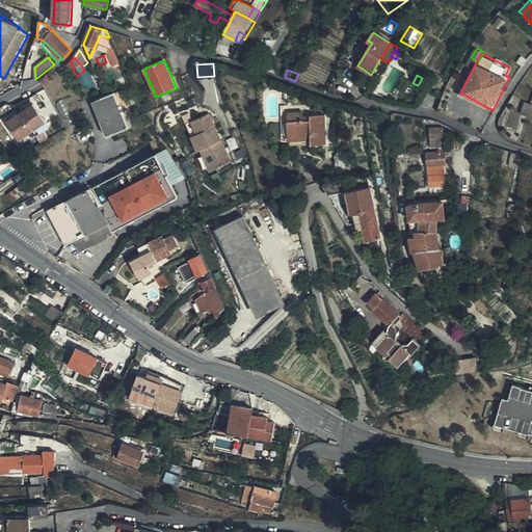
[(129,129),(115,94),(95,101),(109,135),(129,129)]
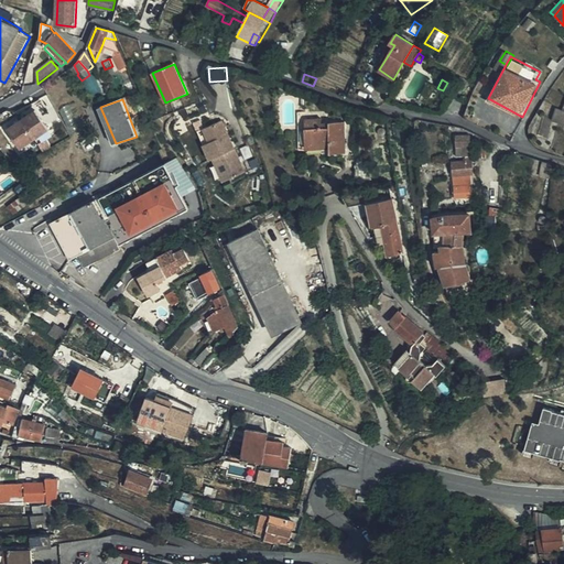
[(6,126),(21,149),(51,129),(35,105),(6,126)]
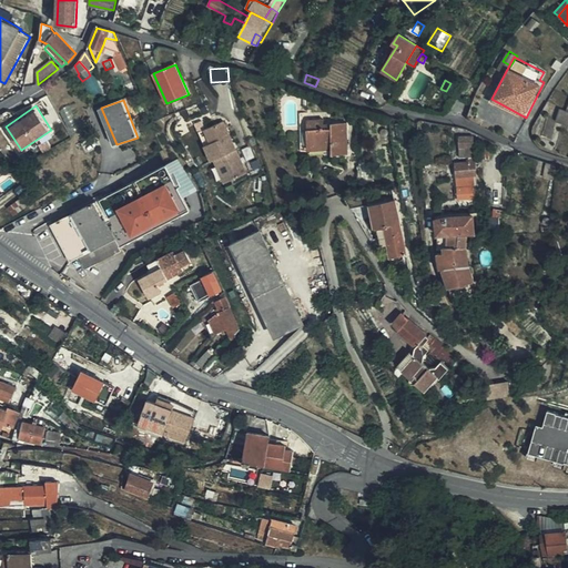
[(567,127),(567,124),(567,111),(566,111),(560,109),(556,122),(567,127)]
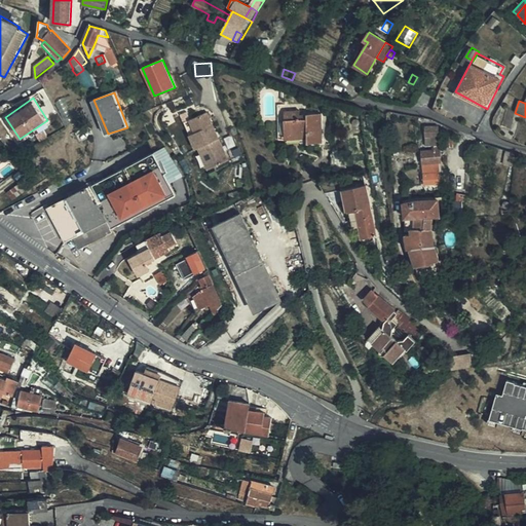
[(323,143),(322,114),(307,114),(307,115),(300,115),(300,111),(285,111),(286,140),(307,139),(307,144),(323,143)]
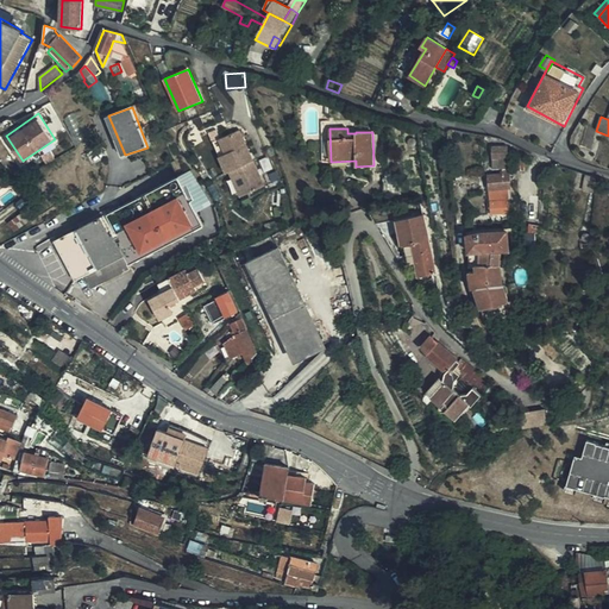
[(264,187),(243,131),(217,142),(238,196),(264,187)]
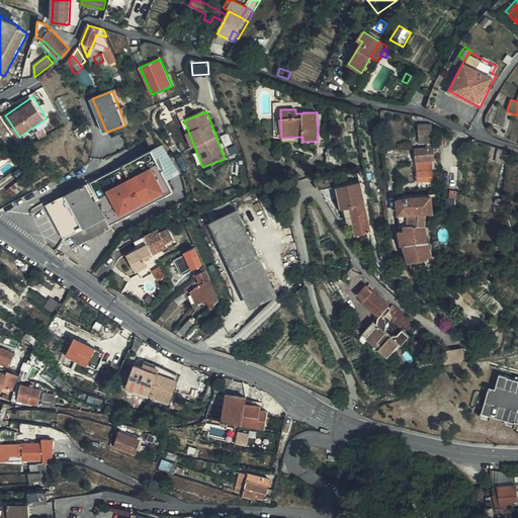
[(434,161),(432,124),(419,124),(419,144),(428,144),(428,149),(416,150),(416,162),(434,161)]
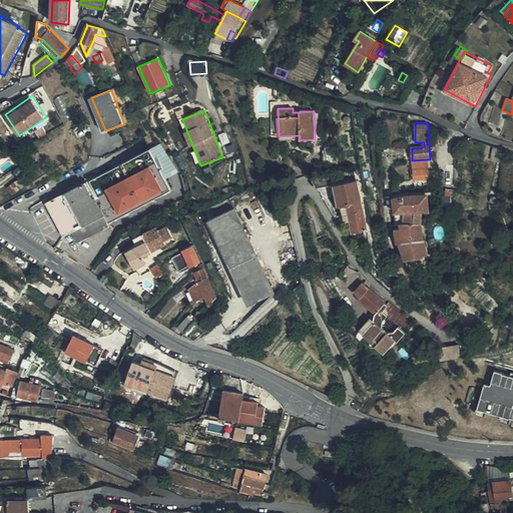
[(500,162),(503,149),(494,146),(491,160),(500,162)]
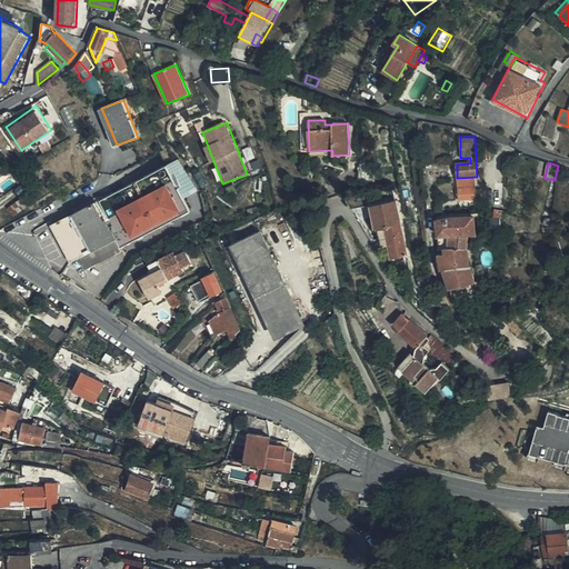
[(116,239),(121,249),(190,212),(166,166),(52,226),(71,262),(79,258),(116,239)]
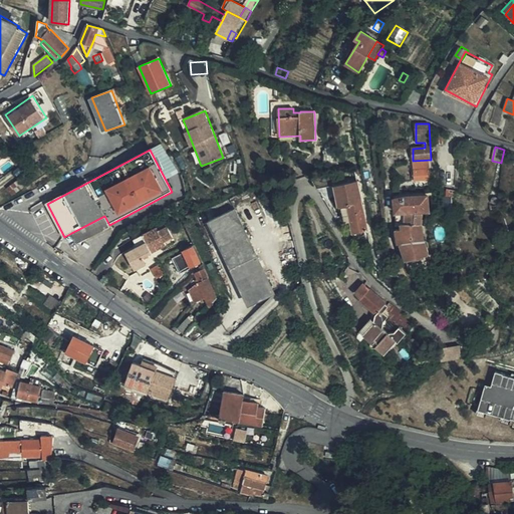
[(340,151),(328,151),(324,151),(324,165),(340,165),(340,151)]
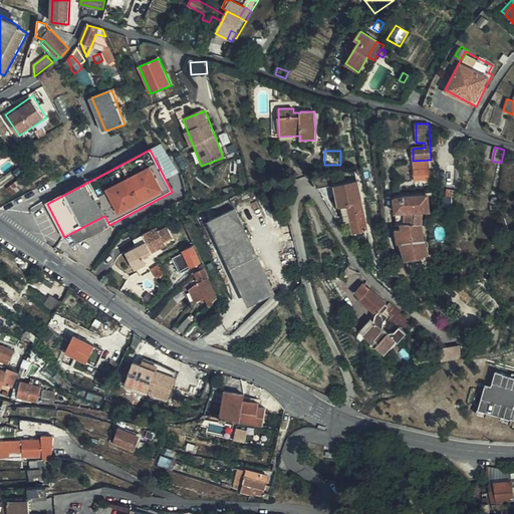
[(22,164),(12,152),(7,156),(17,167),(22,164)]
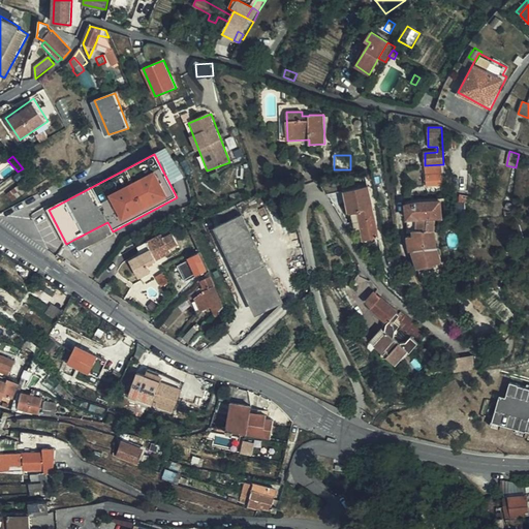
[(443,186),(443,164),(425,165),(427,186),(443,186)]
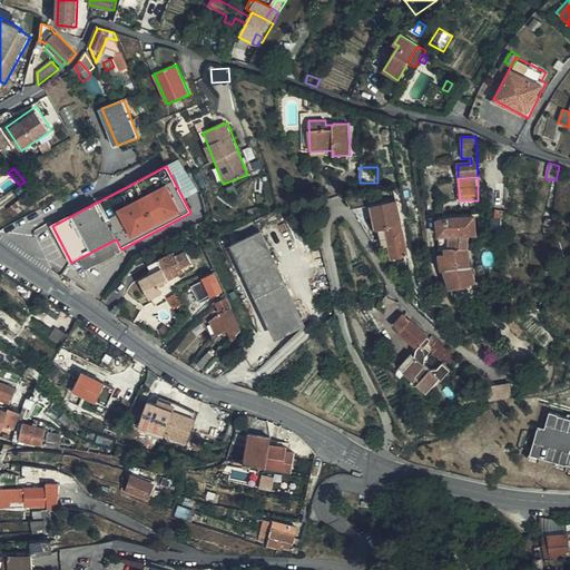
[(371,206),(369,192),(360,194),(344,196),(352,210),(371,206)]
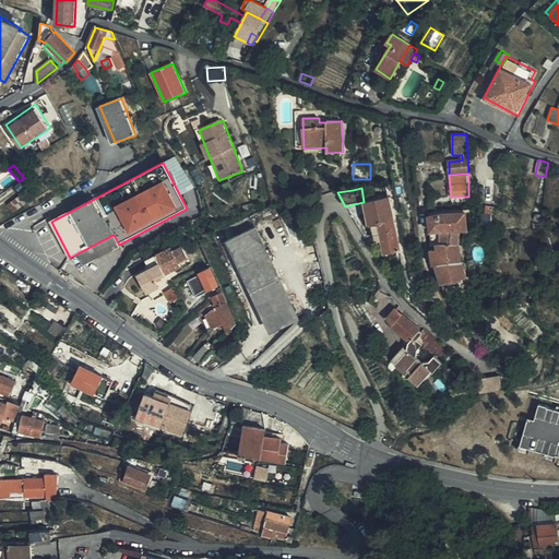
[(14,213),(33,200),(26,191),(8,204),(14,213)]
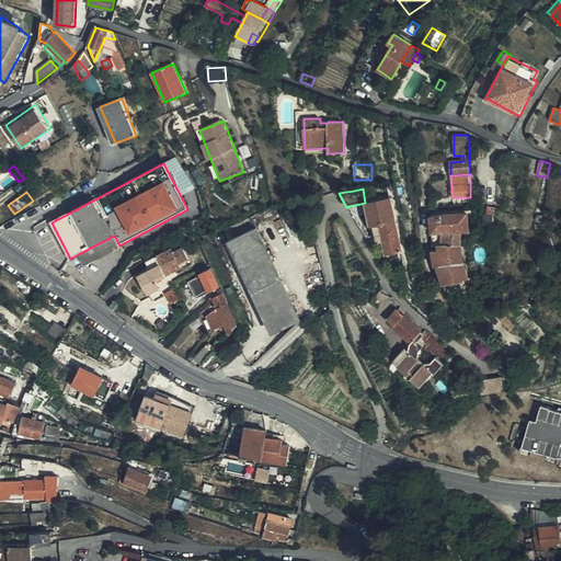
[(391,198),(365,203),(369,226),(370,226),(379,225),(386,255),(402,252),(391,198)]
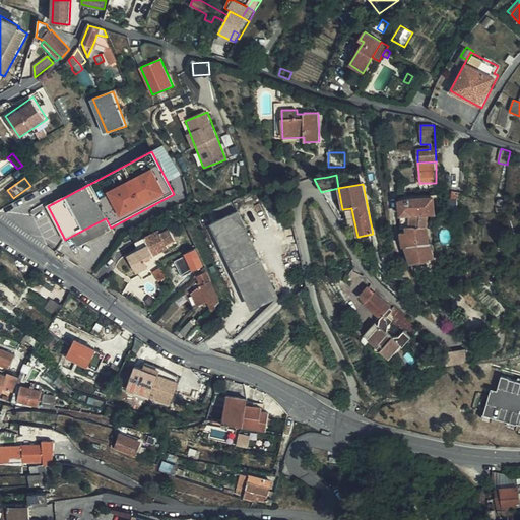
[(411,198),(399,200),(400,214),(409,214),(419,214),(429,214),(436,214),(434,198),(411,198)]
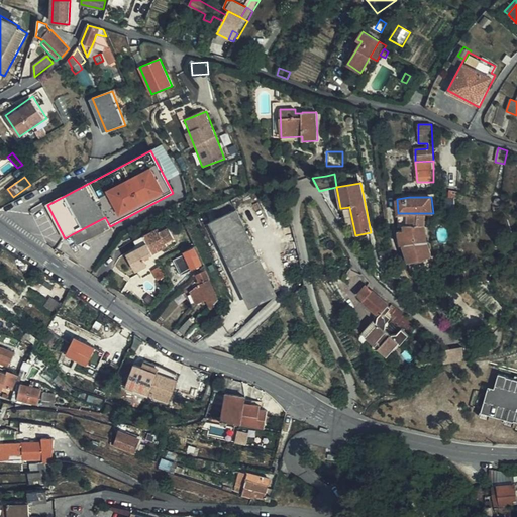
[(349,207),(341,208),(355,235),(349,207)]
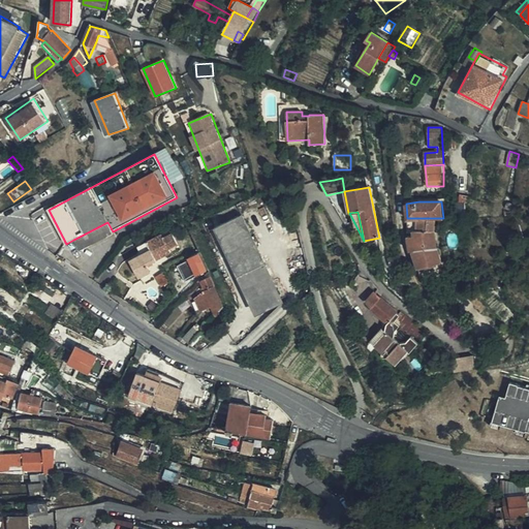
[(256,315),(284,303),(243,214),(215,227),(256,315)]
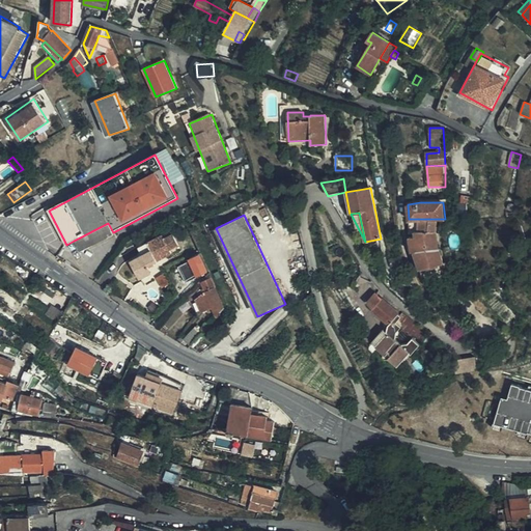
[(418,219),(409,219),(410,234),(415,233),(415,231),(418,231),(418,219)]
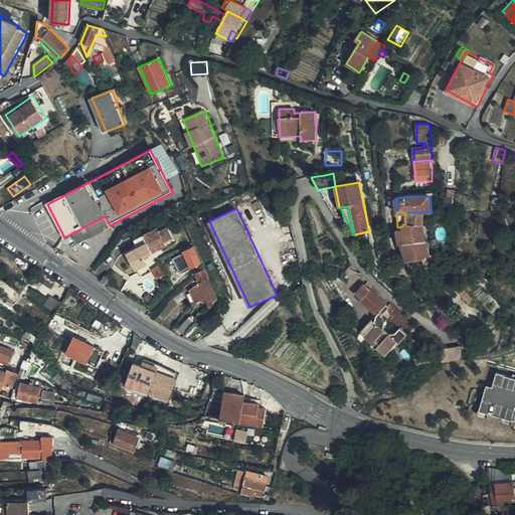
[(411,274),(412,275),(435,265),(426,241),(425,241),(423,224),(424,212),(415,212),(405,212),(405,224),(402,224),(402,226),(402,229),(397,230),(399,243),(401,243),(411,274)]
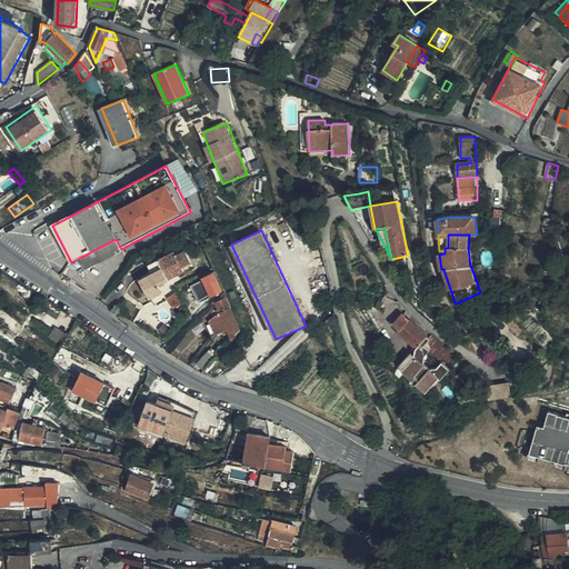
[(122,251),(121,249),(116,239),(79,258),(86,270),(122,251)]
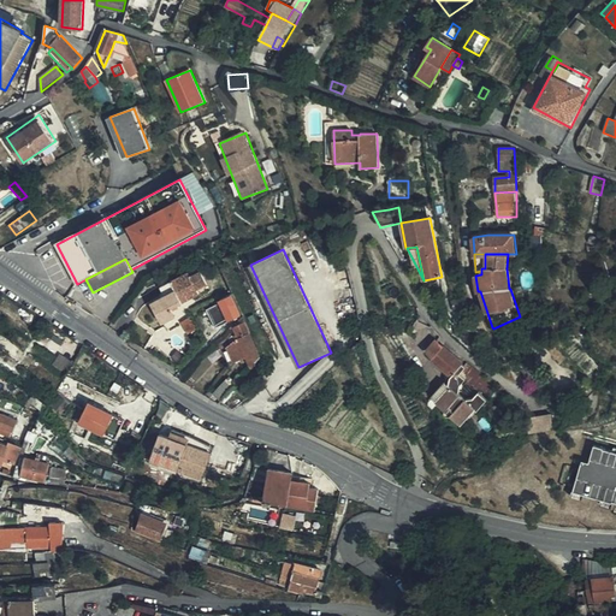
[(197,289),(207,284),(199,267),(161,288),(165,295),(152,302),(163,324),(176,317),(173,309),(200,295),(197,289)]
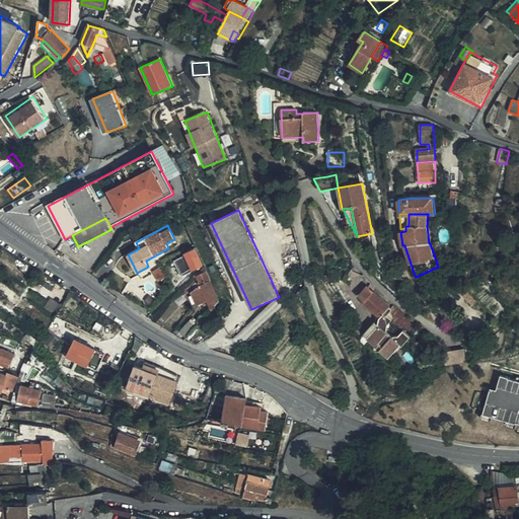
[(203,264),(197,248),(195,249),(201,265),(203,264)]
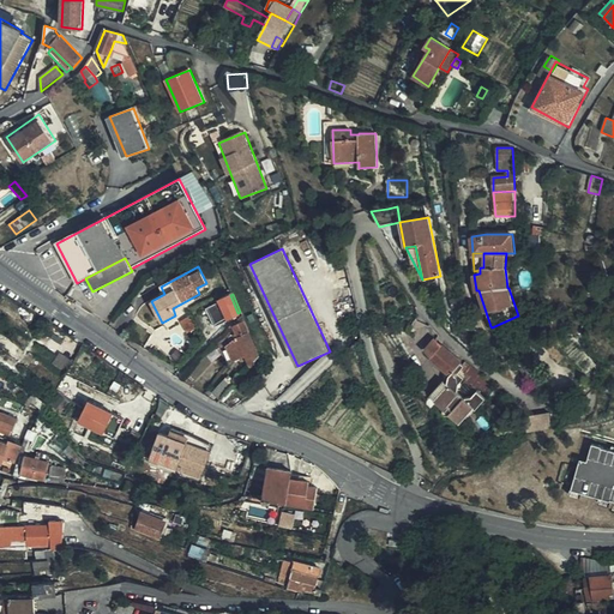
[(221,299),(229,317),(232,315),(238,313),(230,295),(221,299)]
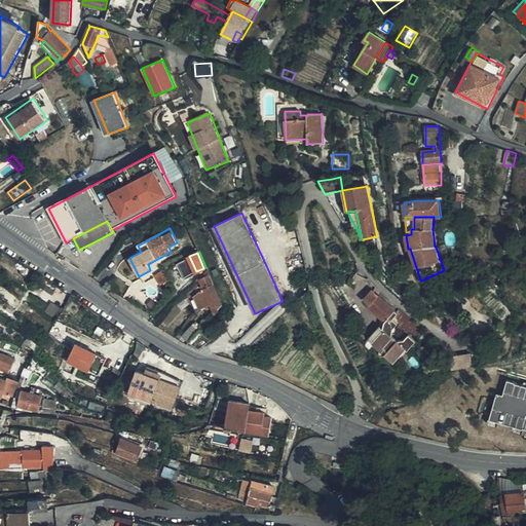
[(210,275),(205,267),(203,268),(198,270),(203,278),(210,275)]
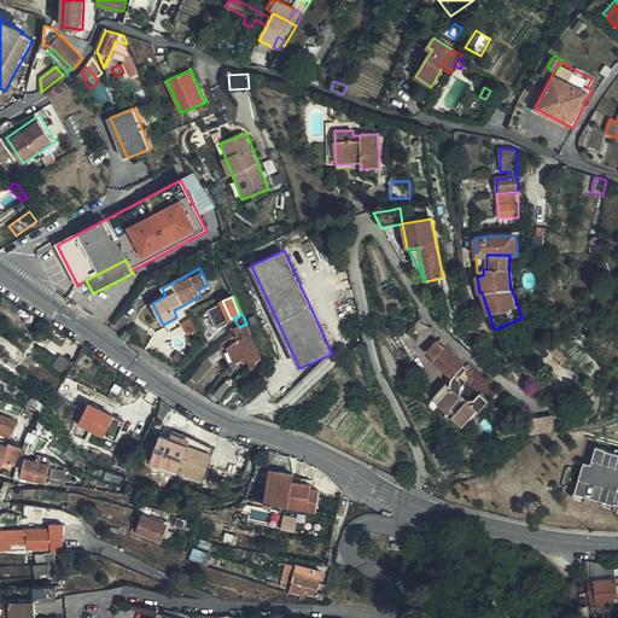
[(251,334),(246,324),(239,327),(234,330),(239,340),(228,349),(235,365),(248,359),(254,369),(261,361),(250,336),(251,334)]
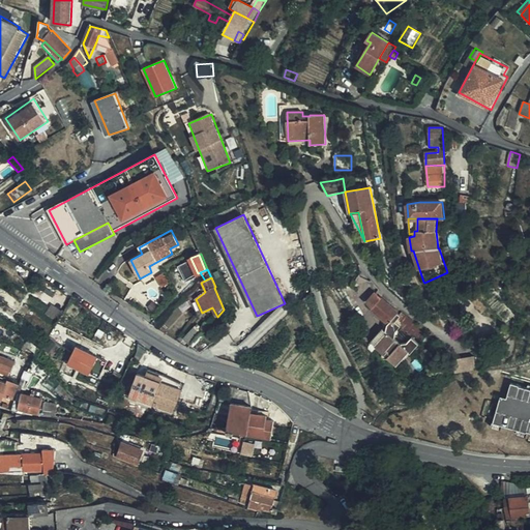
[(154,315),(168,297),(151,284),(138,301),(154,315)]
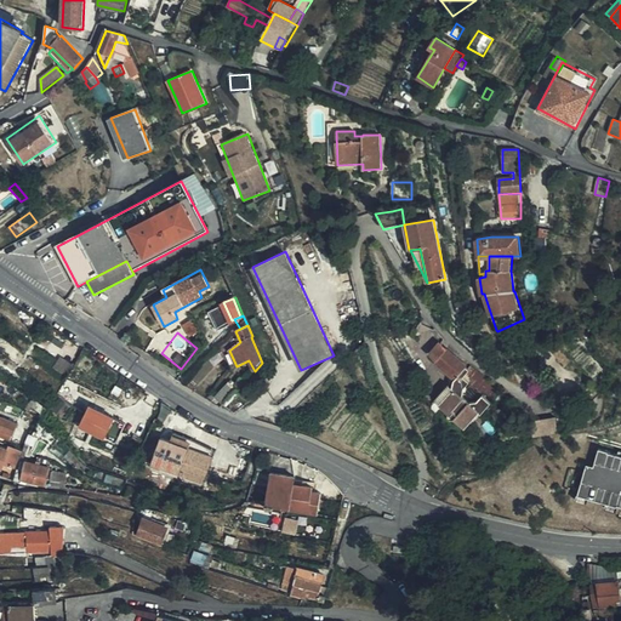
[(455,388),(440,403),(440,404),(466,427),(479,411),(482,414),(491,403),(483,396),(478,400),(469,402),(463,396),(463,387),(469,381),(465,376),(469,370),(440,343),(431,353),(457,377),(454,380),(455,388)]
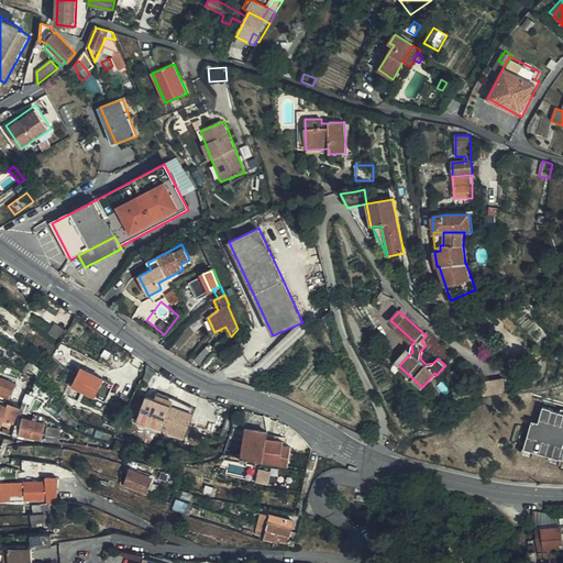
[(210,327),(206,317),(195,321),(200,332),(210,327)]
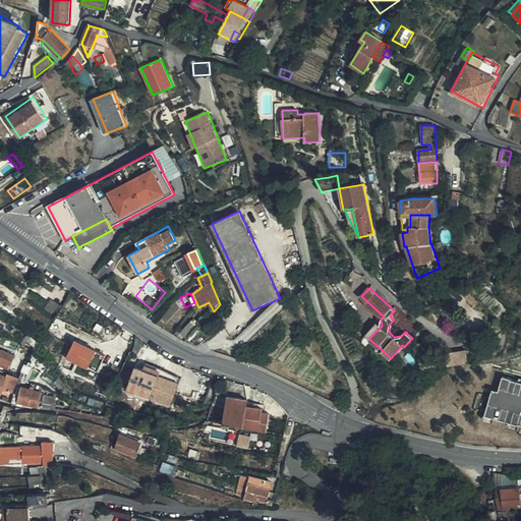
[(189,339),(199,328),(192,320),(181,333),(189,339)]
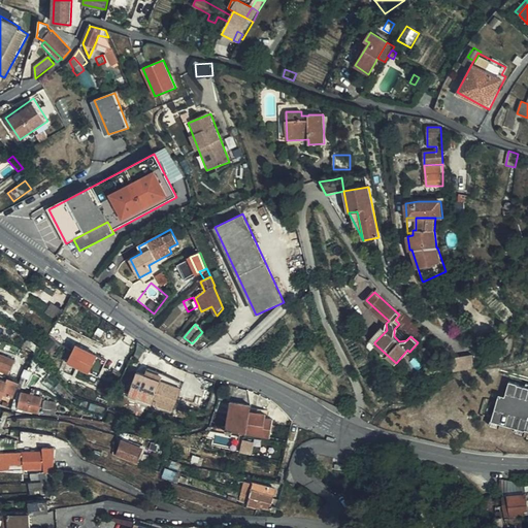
[(370,338),(374,342),(387,330),(382,326),(370,338)]
